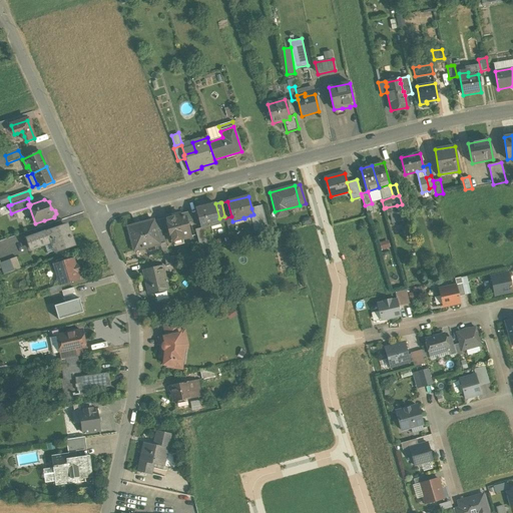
[(215,203),(195,208),(201,228),(203,228),(220,223),(219,218),(215,203)]
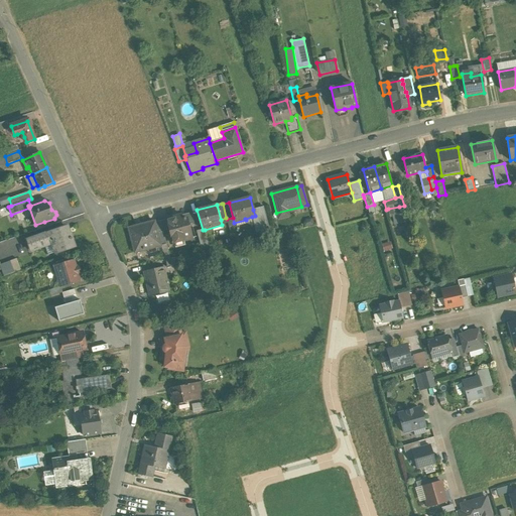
[(374,205),(367,207),(369,214),(376,212),(374,205)]
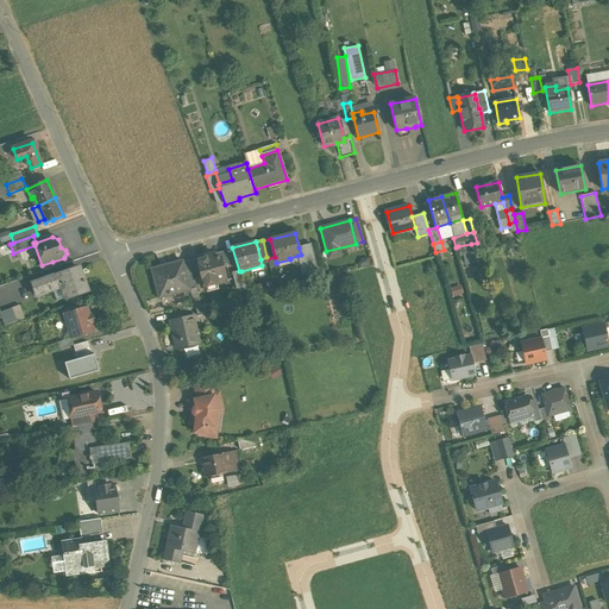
[(311,244),(299,248),(301,255),(297,256),(302,275),(316,270),(311,244)]
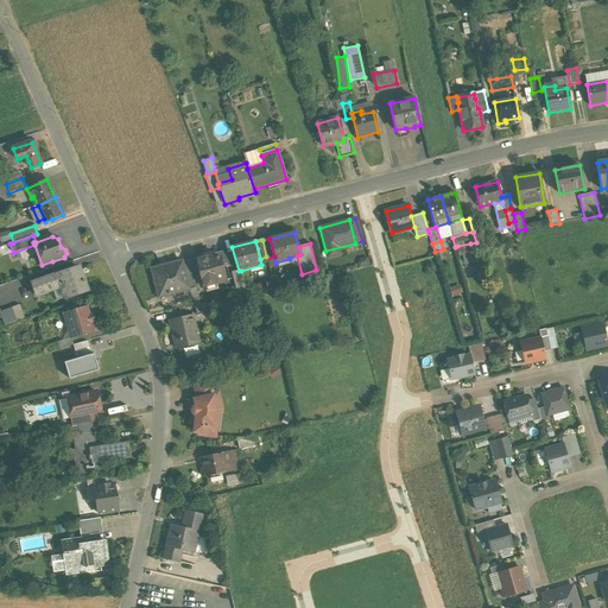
[(470,244),(457,246),(458,253),(473,251),(470,244)]
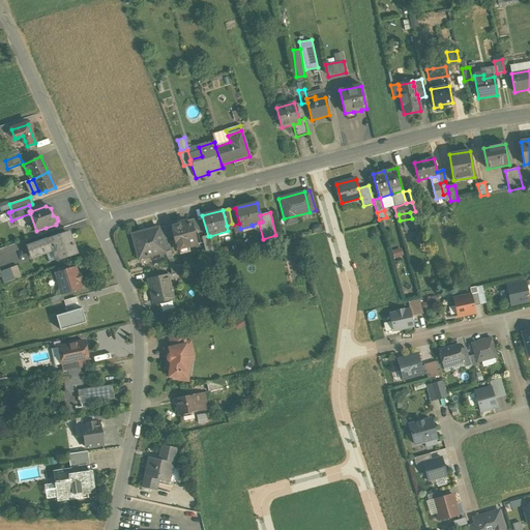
[(185,223),(171,226),(177,251),(197,245),(192,226),(186,227),(185,223)]
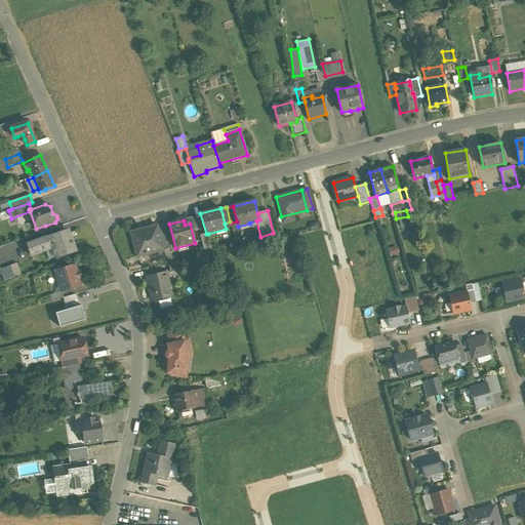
[(55,223),(45,226),(47,231),(57,228),(55,223)]
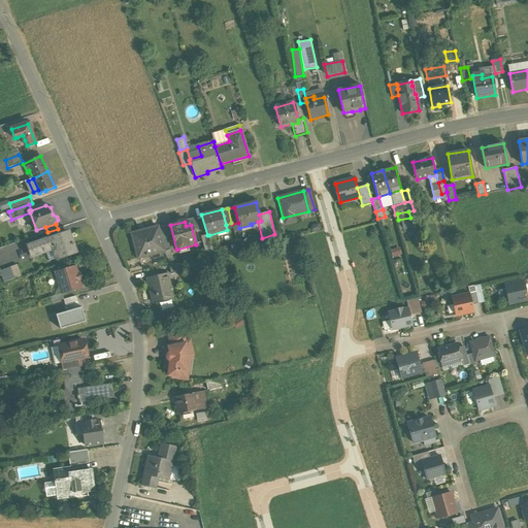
[(158,227),(145,230),(146,231),(139,233),(139,232),(131,234),(137,258),(165,252),(161,238),(158,227)]
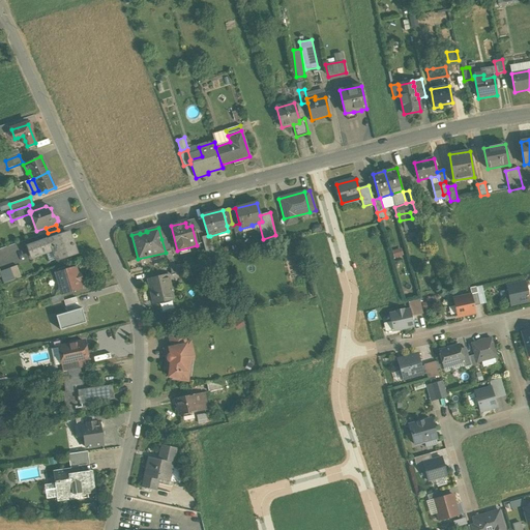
[(67,233),(27,247),(30,257),(54,248),(58,259),(75,254),(72,247),(74,246),(72,244),(71,244),(67,233)]
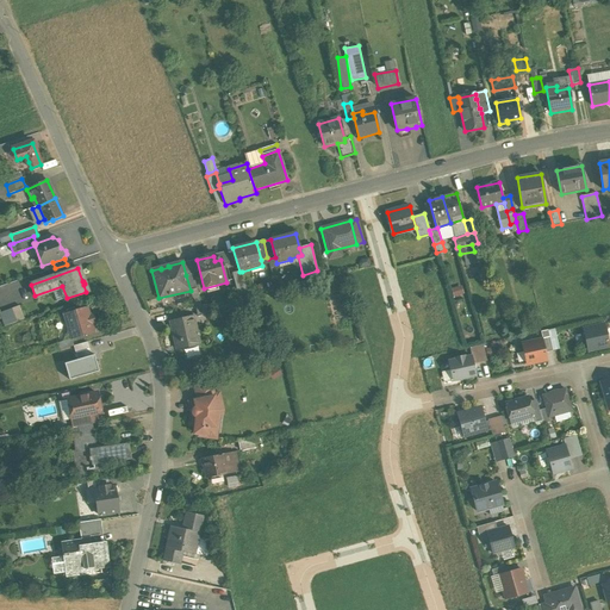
[(248,296),(242,272),(240,272),(232,273),(238,297),(248,296)]
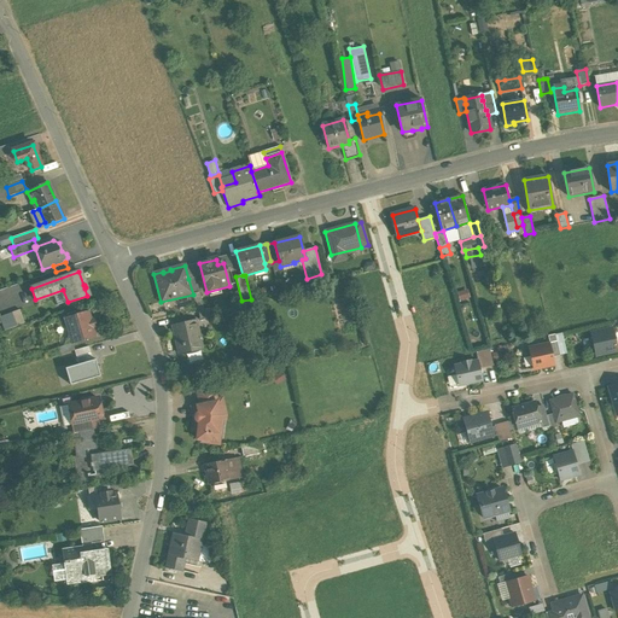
[(199,292),(196,278),(188,279),(193,295),(199,292)]
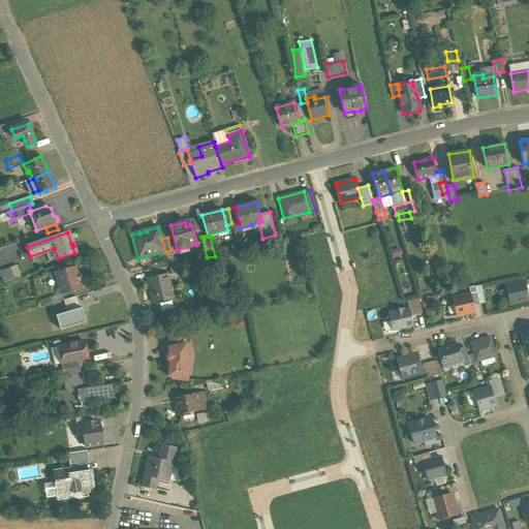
[(175,265),(169,267),(170,274),(184,271),(182,263),(181,263),(175,265)]
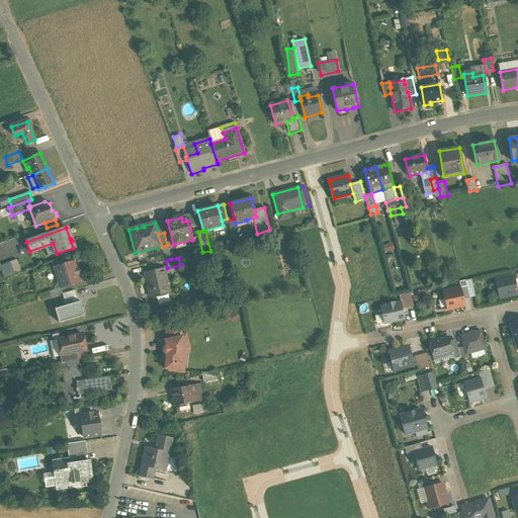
[(16,260),(10,262),(14,273),(20,271),(16,260)]
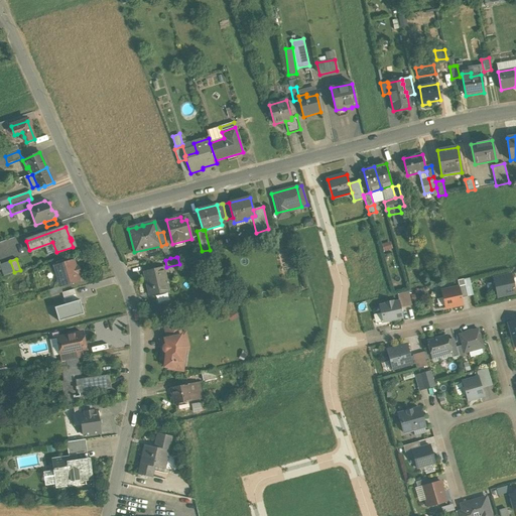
[(73,260),(54,266),(60,287),(80,281),(77,274),(80,273),(79,267),(76,268),(73,260)]
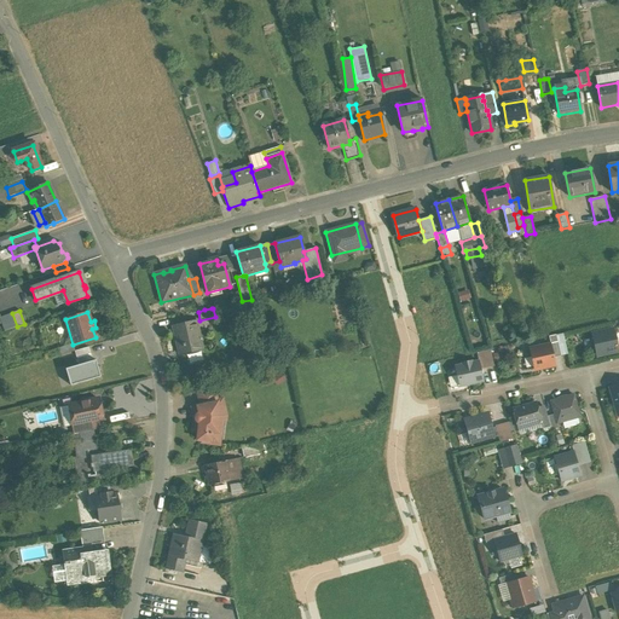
[(196,320),(173,325),(180,356),(202,351),(196,320)]
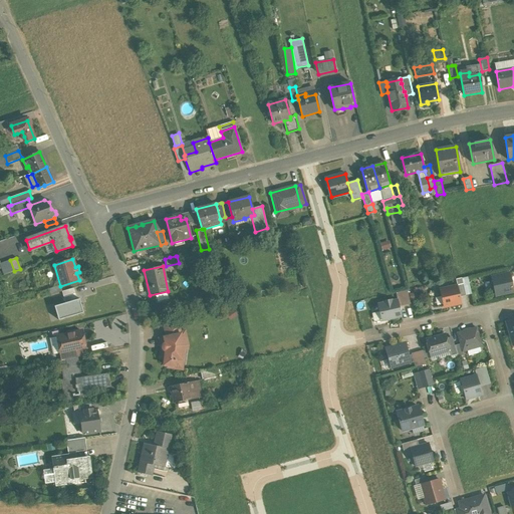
[(509,274),(491,278),(495,295),(513,291),(509,274)]
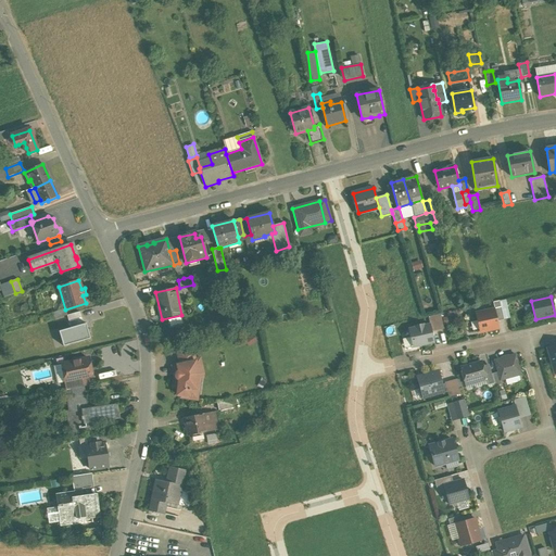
[(498,301),(493,302),(494,310),(497,321),(503,320),(498,301)]
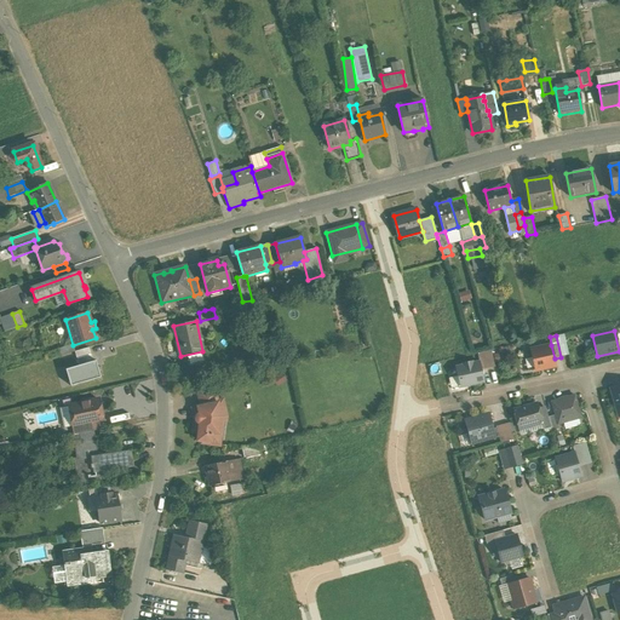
[(73,345),(58,349),(61,356),(75,352),(73,345)]
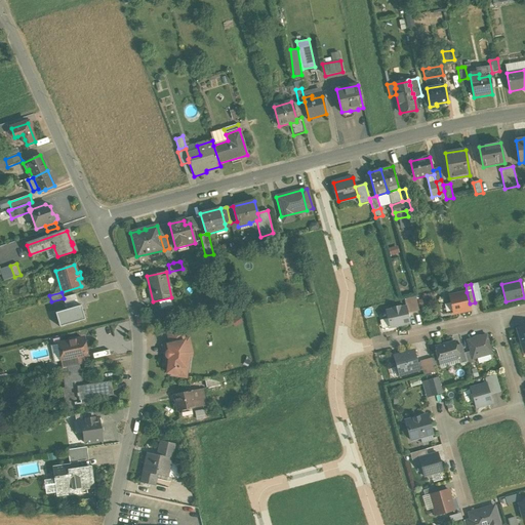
[(467,292),(449,296),(452,314),(471,310),(470,304),(467,292)]
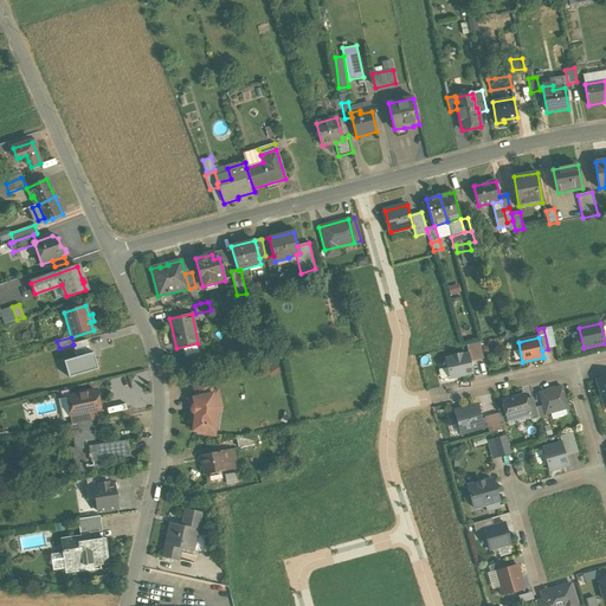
[(77,358),(90,354),(86,340),(73,345),(77,358)]
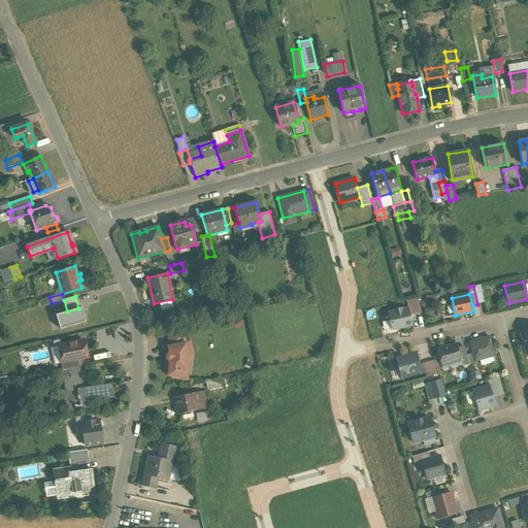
[(418,299),(406,301),(408,308),(409,316),(421,312),(418,299)]
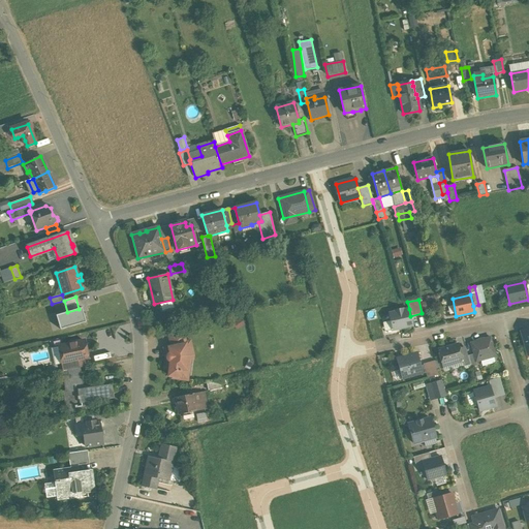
[(61,330),(86,322),(82,308),(79,309),(67,312),(56,315),(61,330)]
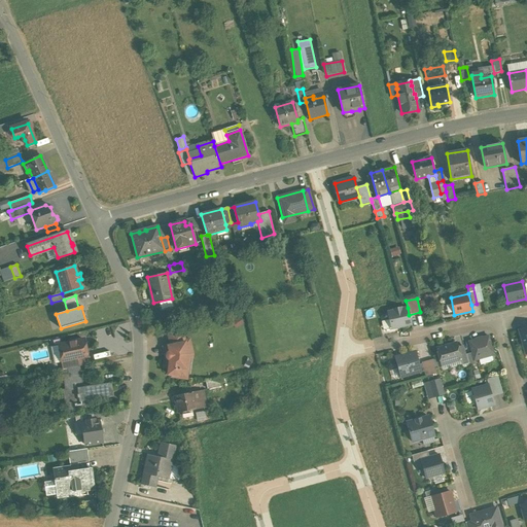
[(408,308),(401,310),(400,308),(393,310),(393,311),(387,313),(391,328),(411,324),(409,315),(408,308)]
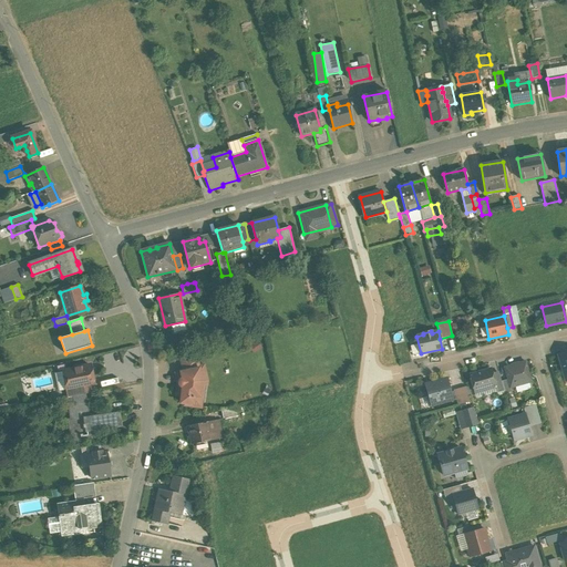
[(196,357),(181,360),(184,372),(199,369),(198,367),(196,357)]
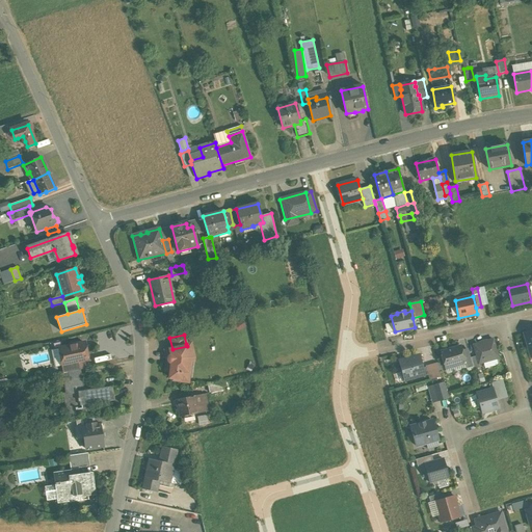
[(493,340),(473,345),(476,356),(478,364),(499,358),(493,340)]
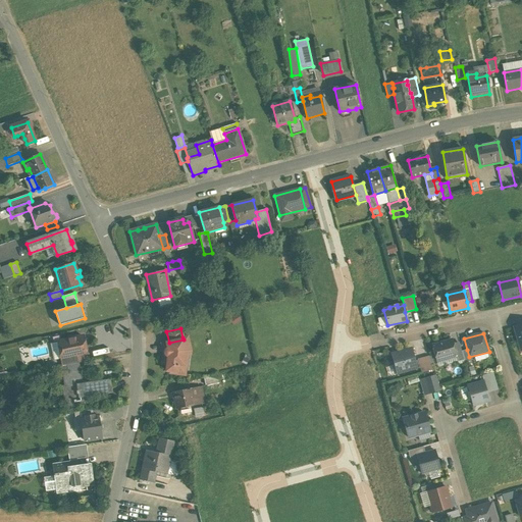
[(73,336),(69,337),(67,340),(61,341),(62,349),(61,350),(61,352),(63,351),(64,359),(82,356),(83,355),(86,352),(83,336),(74,338),(73,336)]
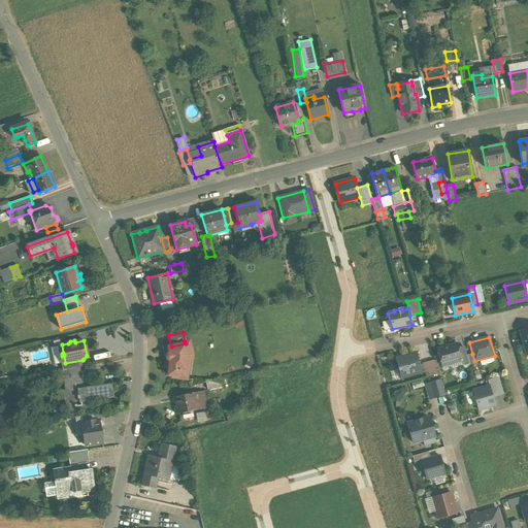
[(171,347),(168,347),(170,353),(168,353),(167,355),(167,356),(165,357),(164,367),(169,368),(168,375),(179,376),(180,369),(186,370),(188,356),(187,352),(192,351),(190,340),(185,341),(186,343),(171,347)]
